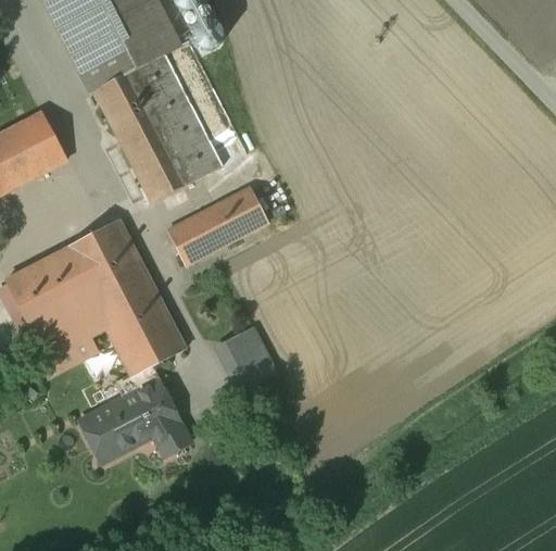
[(49,0),(93,88),(164,51),(178,42),(156,0),(49,0)]
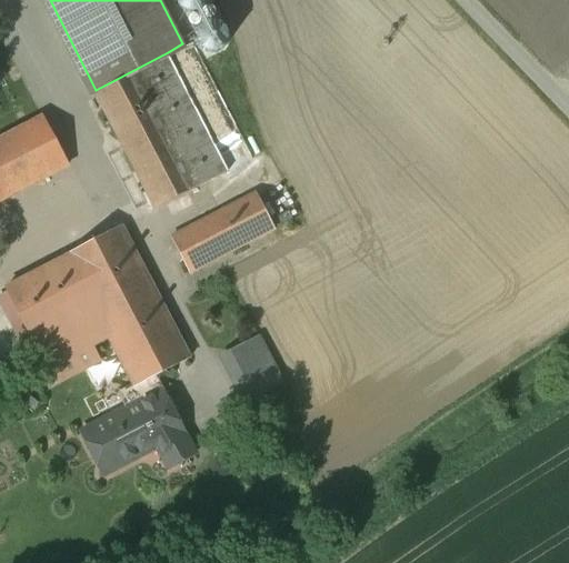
[(177,0),(202,49),(233,32),(217,0),(177,0)]
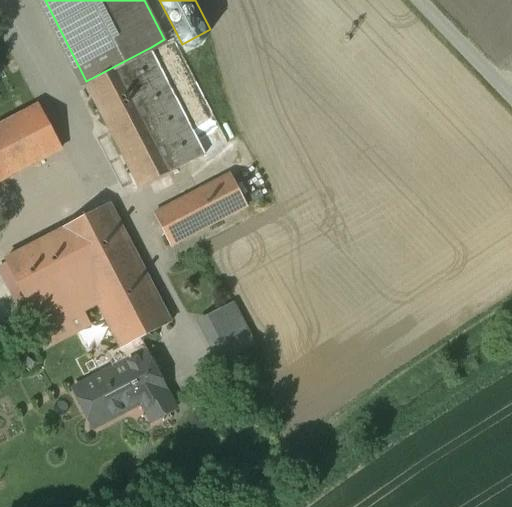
[(151,47),(86,81),(140,184),(205,150),(151,47)]
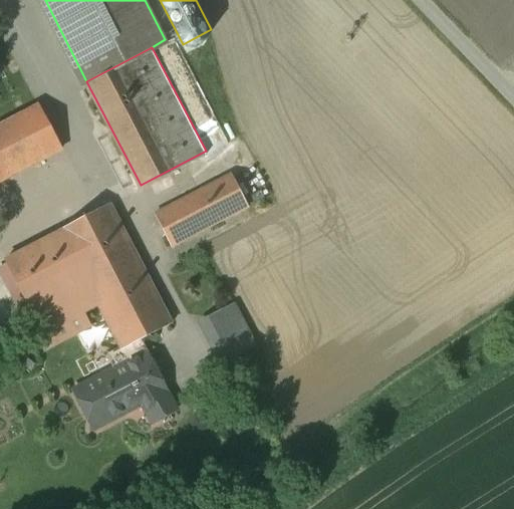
[(0,177),(61,145),(39,101),(0,121),(0,177)]
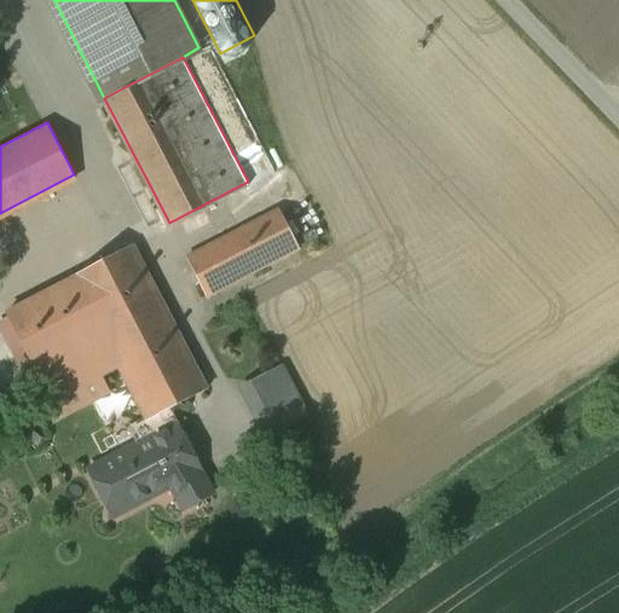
[(278,206),(186,254),(207,293),(299,244),(278,206)]
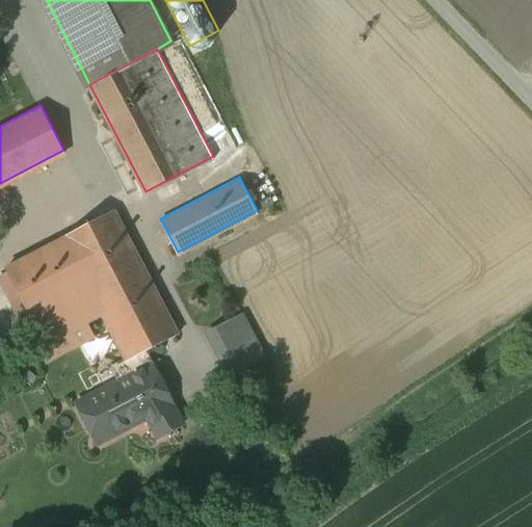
[(113,209),(5,265),(37,326),(57,316),(63,330),(101,311),(125,356),(126,358),(145,347),(177,332),(113,209)]
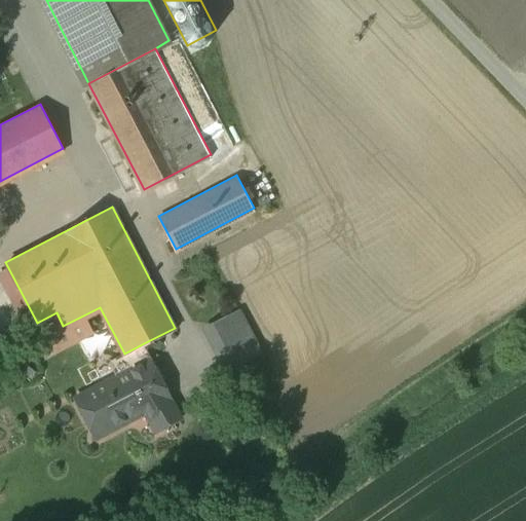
[(260,350),(238,309),(213,323),(234,363),(260,350)]
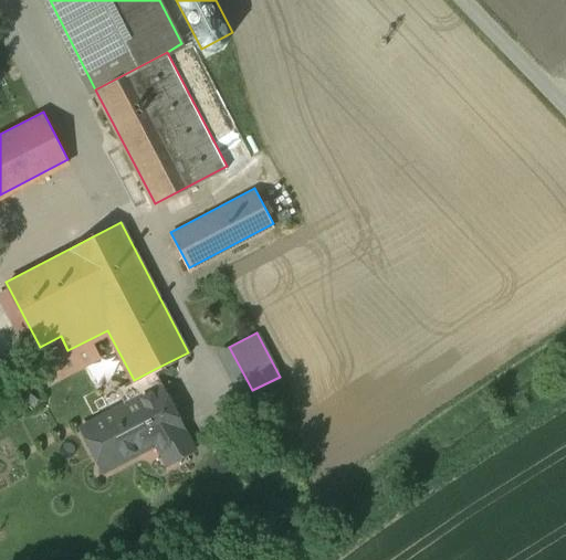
[(61,336),(40,347),(48,361),(67,350),(61,336)]
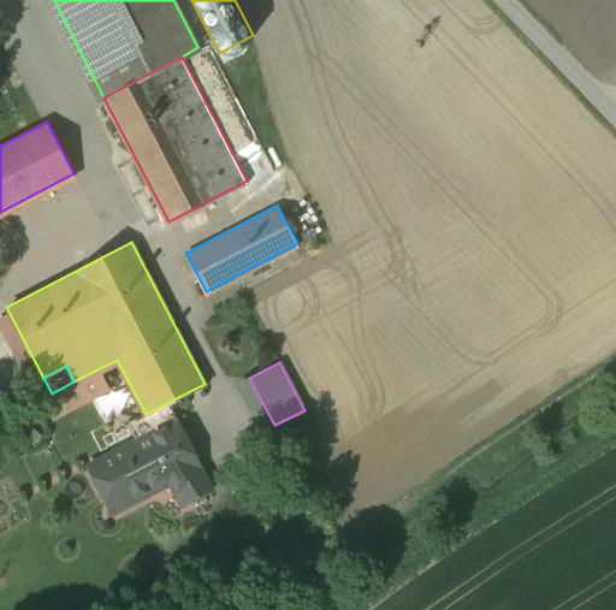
[(262,431),(274,425),(249,378),(238,384),(262,431)]
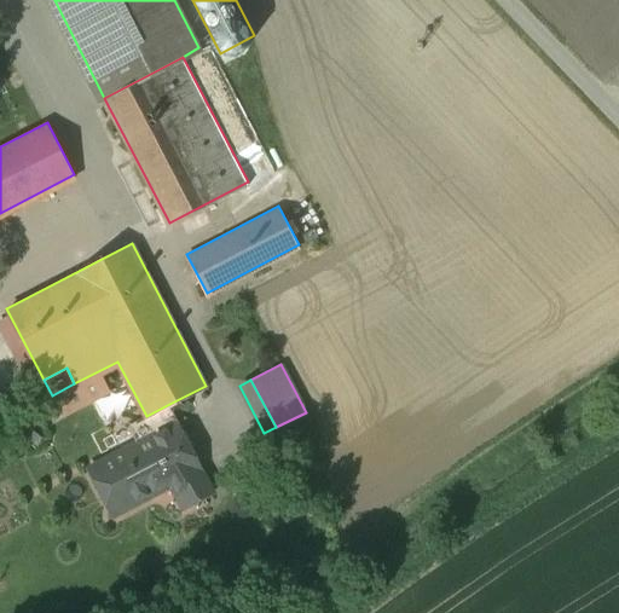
[(137,441),(91,466),(114,510),(172,480),(178,492),(204,478),(180,432),(184,431),(169,404),(146,416),(145,414),(127,422),(137,441)]
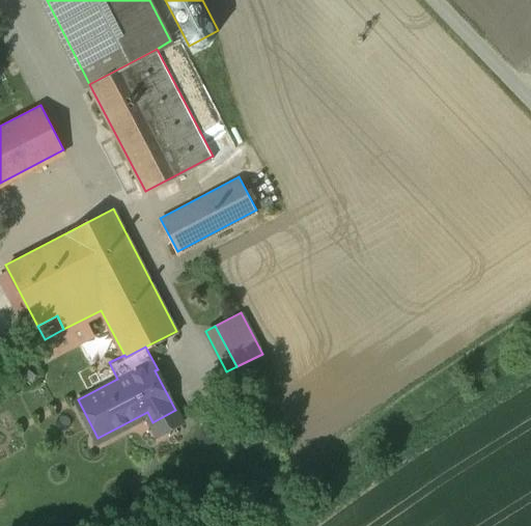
[(180,419),(175,410),(152,422),(157,431),(180,419)]
